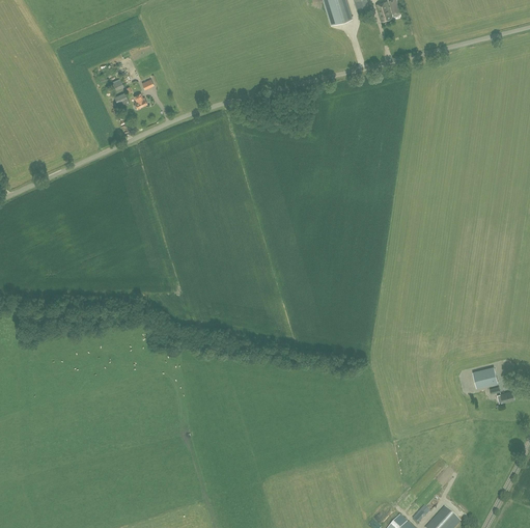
[(352,16),(346,0),(324,0),(331,22),(352,16)]
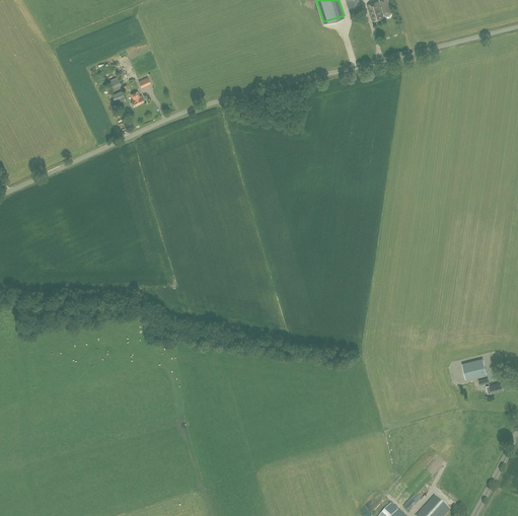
[(346,0),(351,12),(362,9),(358,0),(346,0)]
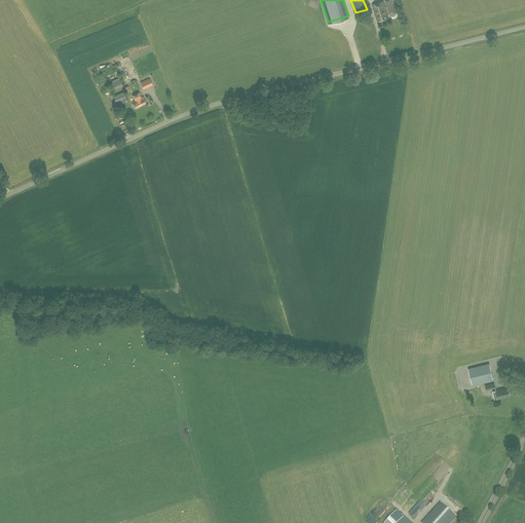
[(376,19),(387,15),(383,0),(376,0),(372,1),(376,19)]
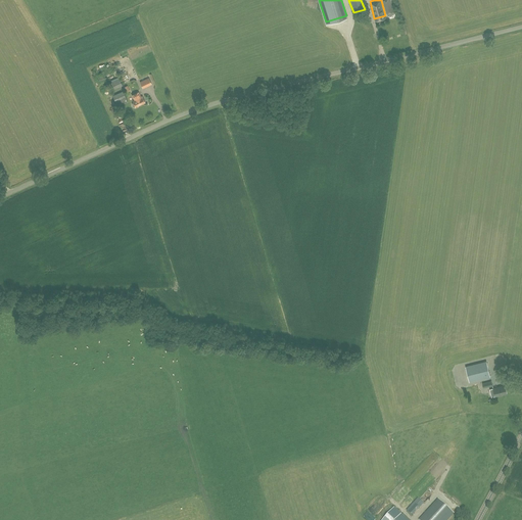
[(391,5),(389,0),(383,0),(385,7),(384,7),(385,11),(392,9),(392,5),(391,5)]
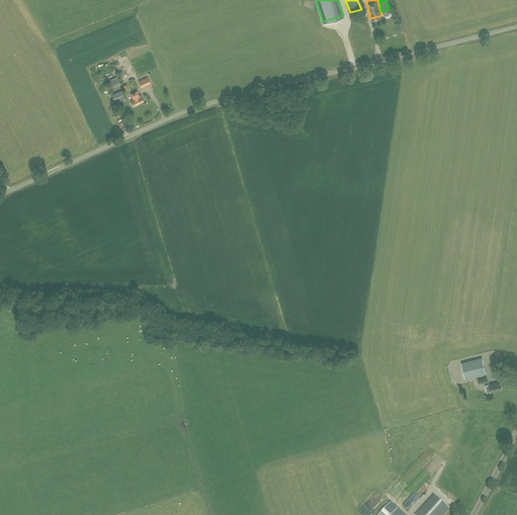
[(112,85),(120,82),(116,74),(108,77),(112,85)]
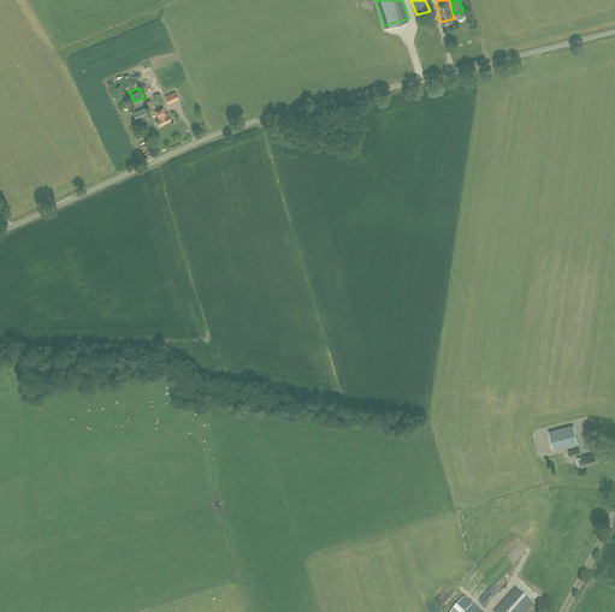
[(167,101),(177,96),(173,88),(164,93),(167,101)]
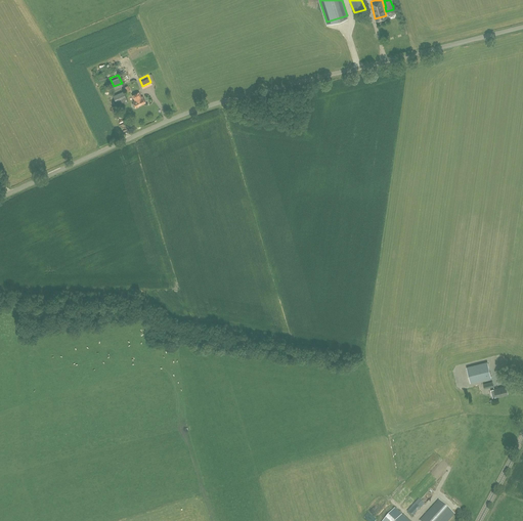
[(117,104),(127,99),(122,88),(112,93),(117,104)]
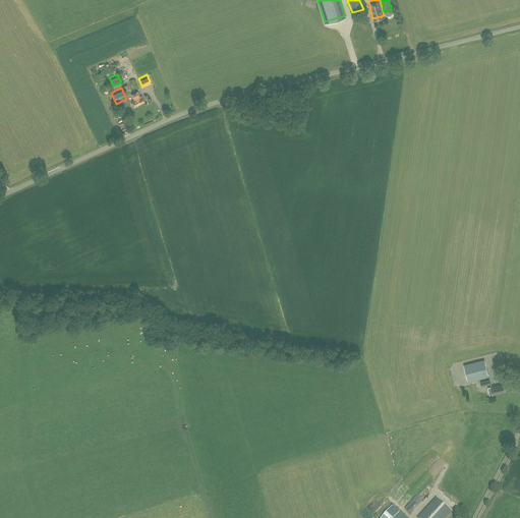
[(139,94),(137,89),(130,93),(132,97),(130,98),(131,101),(130,102),(131,104),(132,104),(133,104),(143,100),(140,94),(139,94)]
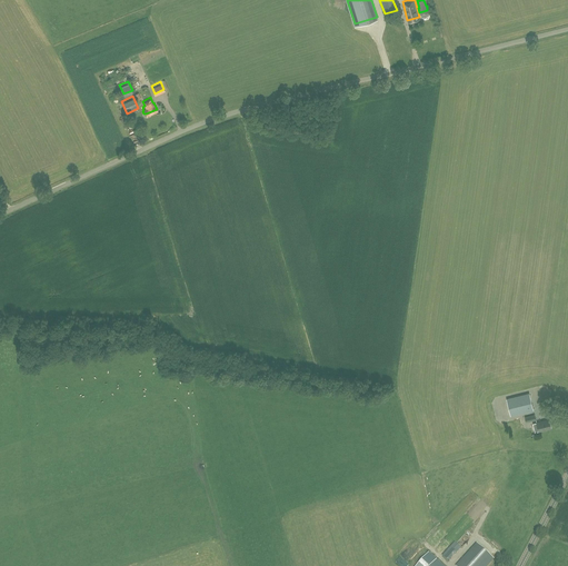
[(491,398),(499,395),(497,389),(489,393),(491,398)]
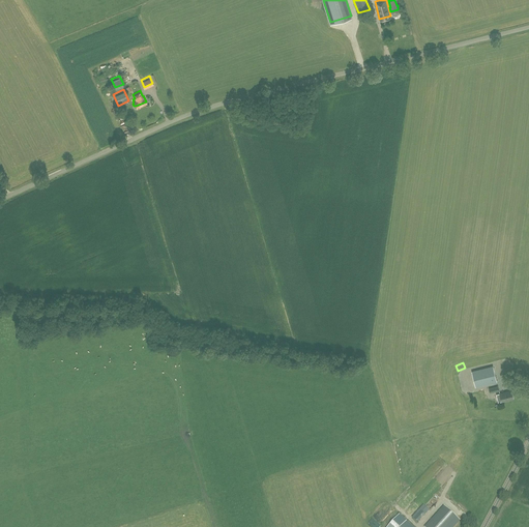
[(496,379),(492,363),(471,369),(474,384),(496,379)]
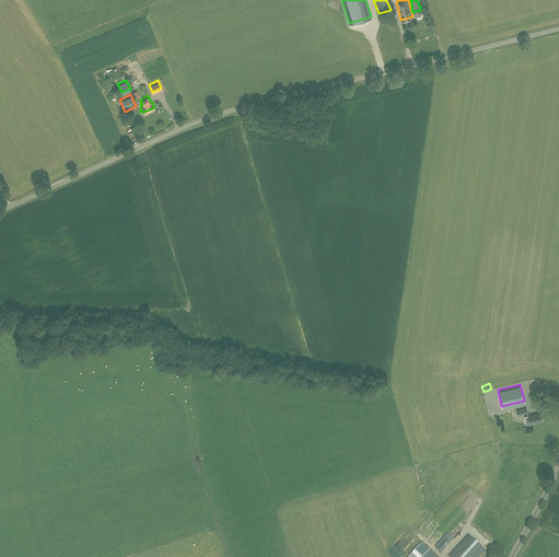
[(530,421),(542,418),(539,409),(527,413),(530,421)]
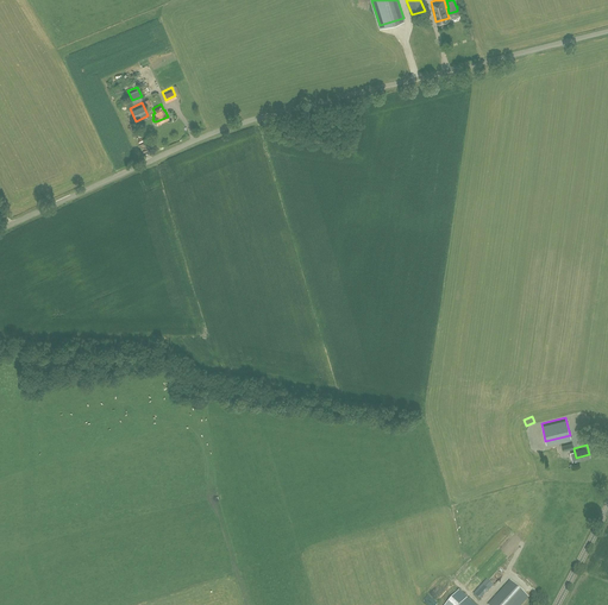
[(503,556),(518,541),(512,536),(497,552),(503,556)]
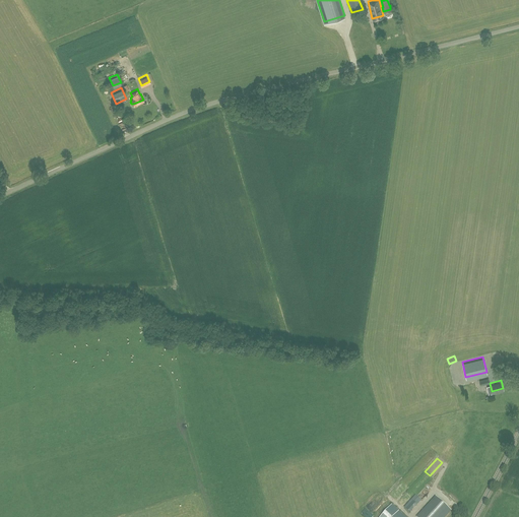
[(419,461),(409,471),(414,476),(425,467),(419,461)]
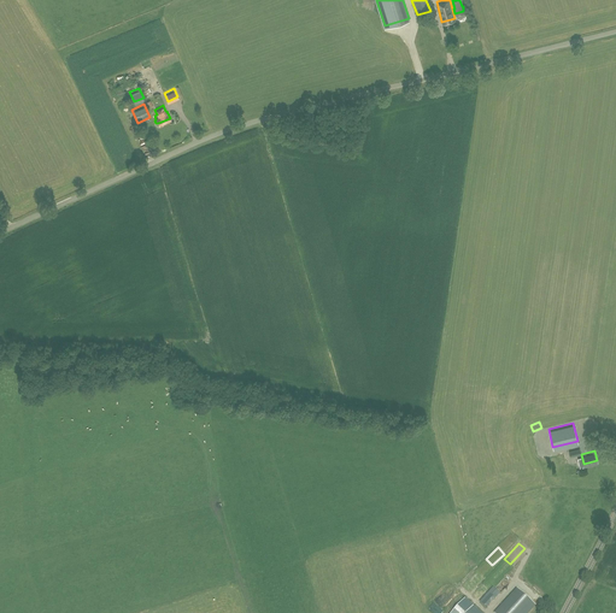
[(502,588),(509,579),(506,577),(498,585),(502,588)]
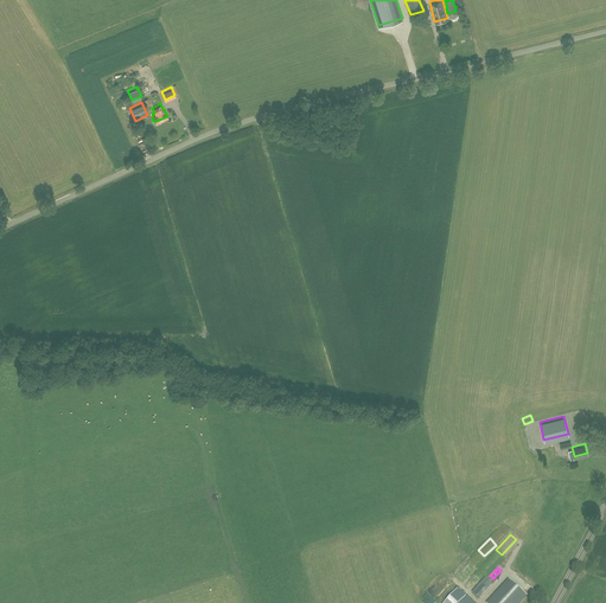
[(485,573),(472,587),(479,594),(492,579),(485,573)]
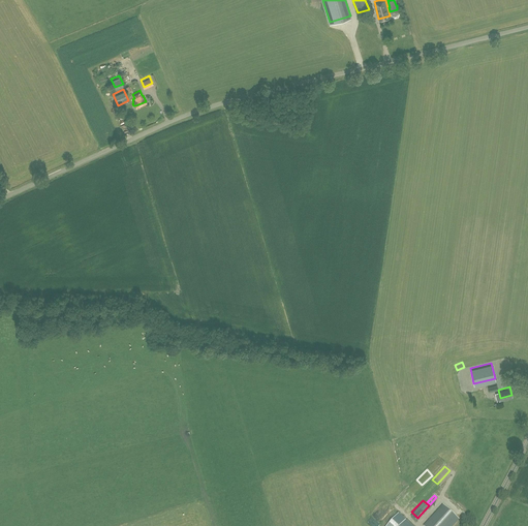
[(442,502),(423,524),(425,525),(448,525),(458,517),(442,502)]
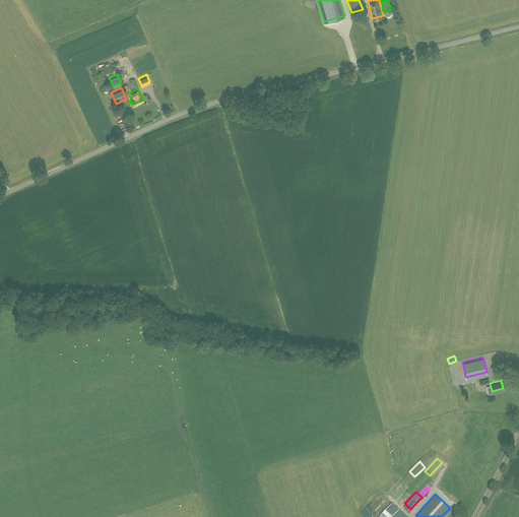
[(377,516),(408,516),(391,502),(377,516)]
